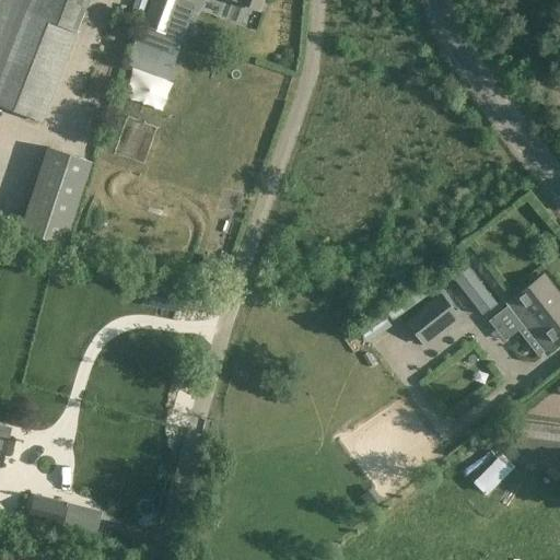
[(24,0),(21,10),(80,32),(92,0),(24,0)]
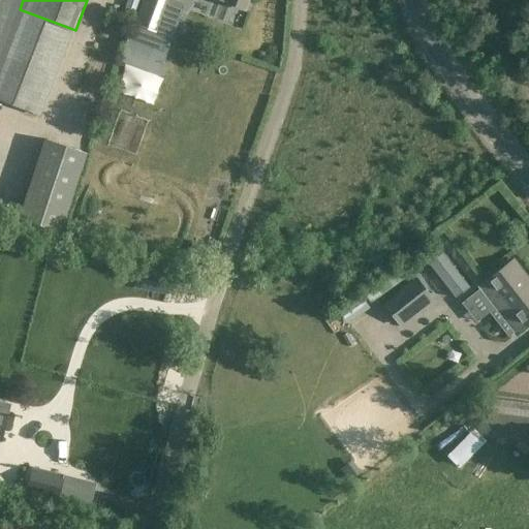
[(127,0),(123,13),(122,17),(131,20),(137,0),(127,0)]
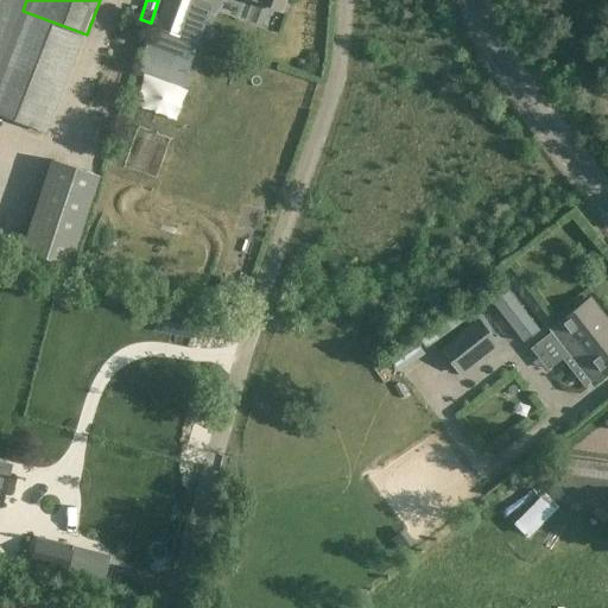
[(176,38),(190,0),(162,0),(151,27),(176,38)]
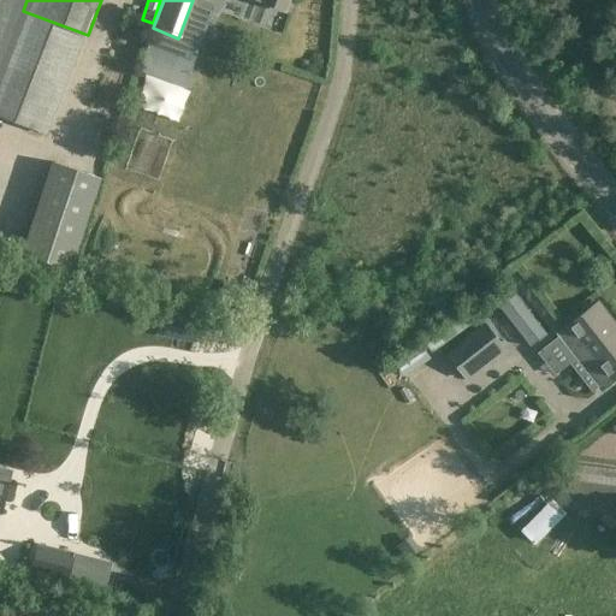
[(266,0),(265,5),(288,13),(291,0),(266,0)]
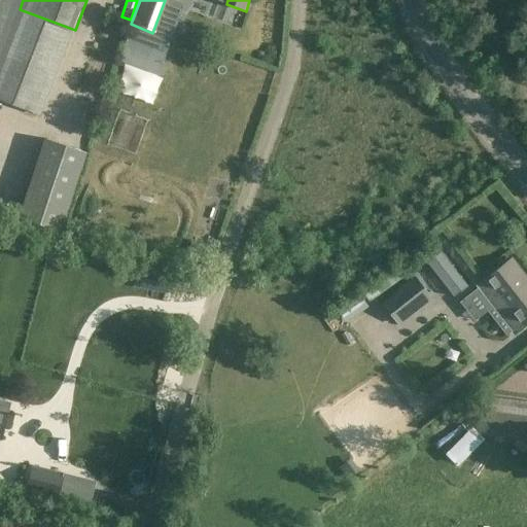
[(20,9),(0,60),(0,101),(41,117),(75,30),(20,9)]
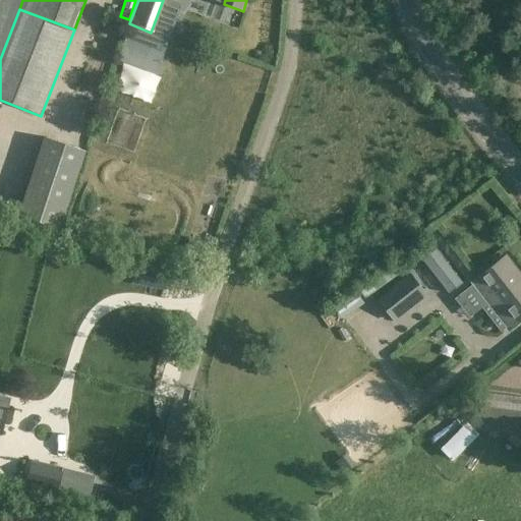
[(72,92),(69,101),(90,108),(93,98),(72,92)]
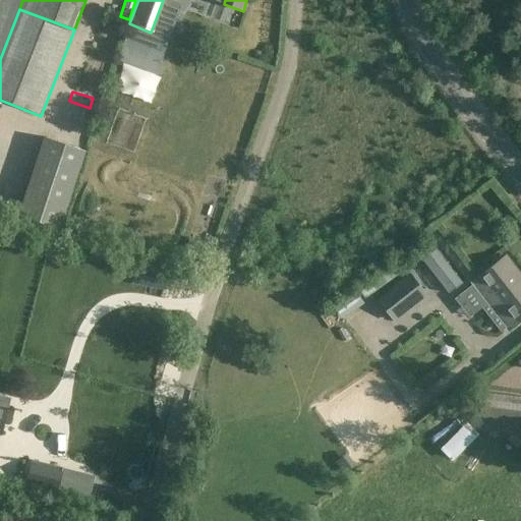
[(18,215),(61,229),(85,151),(45,137),(18,215)]
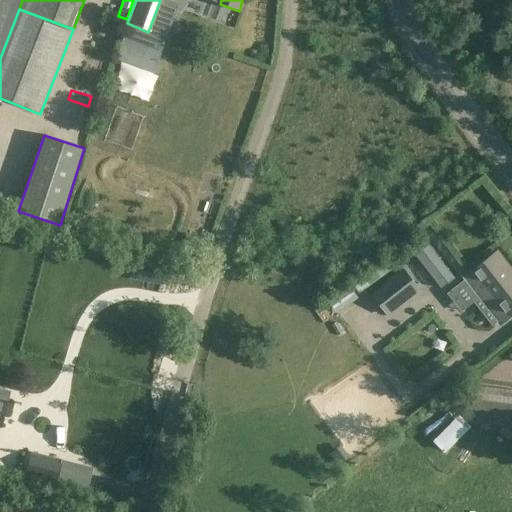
[(434,283),(453,271),(433,237),(413,249),(434,283)]
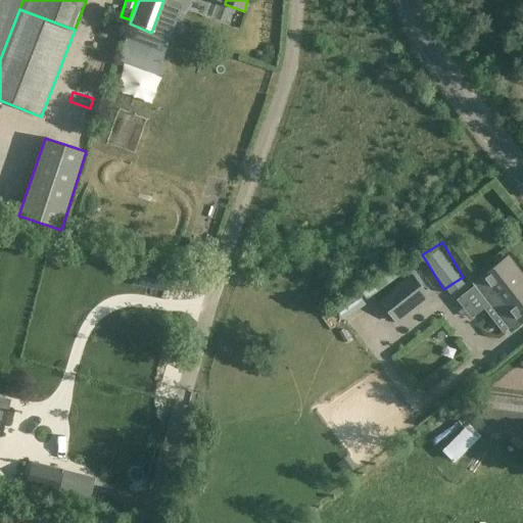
[(522,279),(508,260),(481,282),(504,311),(500,315),(512,330),(522,321),(522,279)]
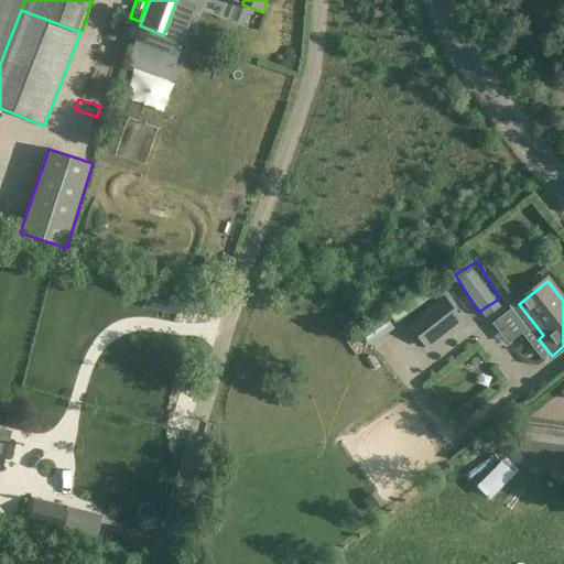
[(354,317),(360,307),(344,296),(337,307),(354,317)]
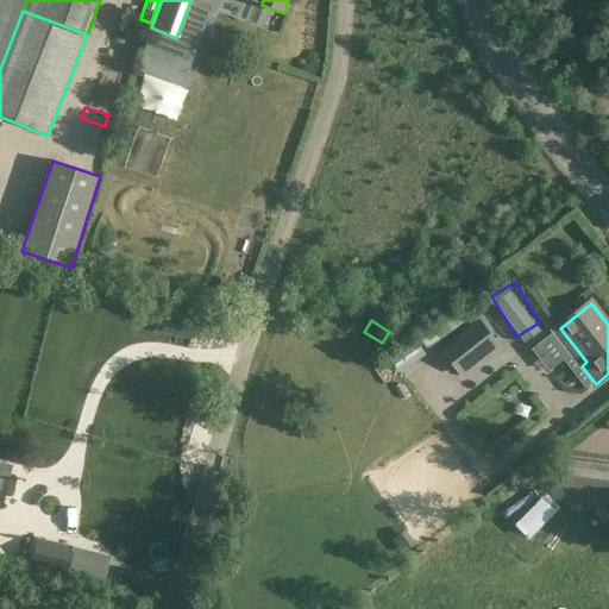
[(479,321),(441,352),(462,380),(502,349),(479,321)]
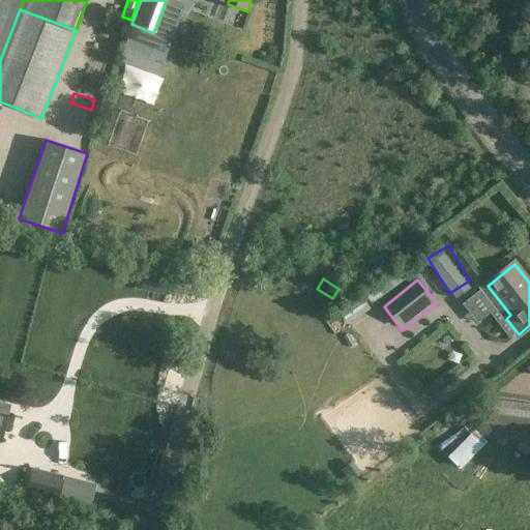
[(467,321),(488,302),(476,290),(455,307),(467,321)]
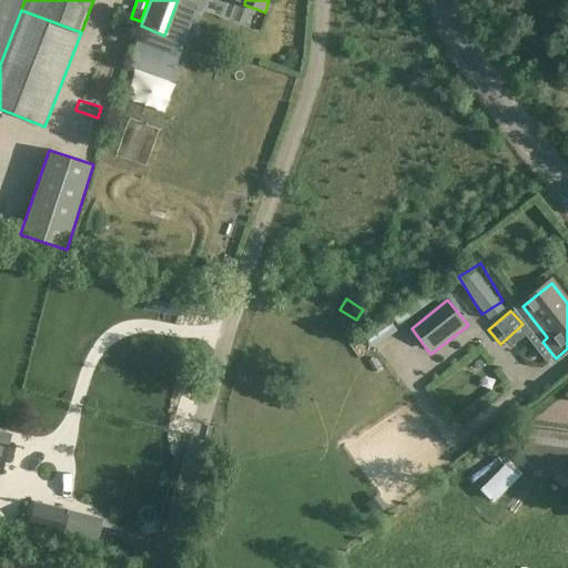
[(387,317),(364,334),(375,348),(397,333),(387,317)]
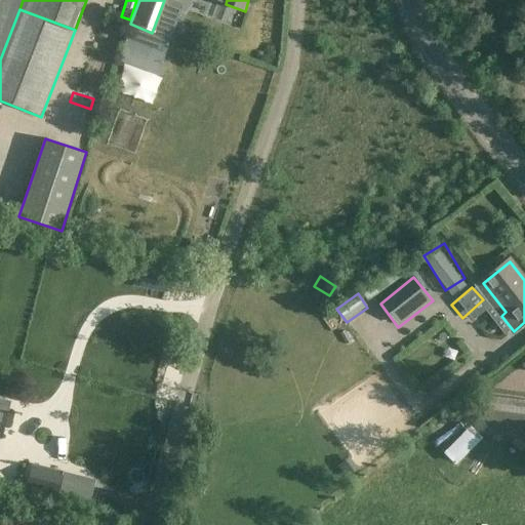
[(524,401),(488,397),(485,425),(524,429),(524,401)]
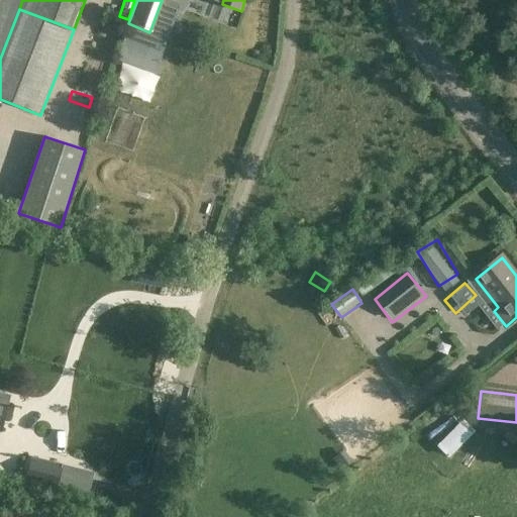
[(340,470),(351,460),(344,450),(332,458),(340,470)]
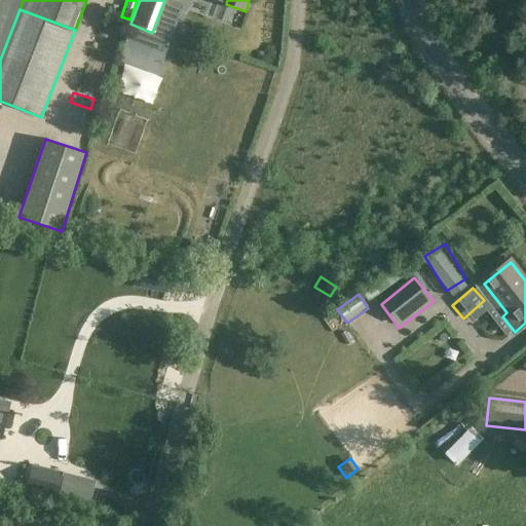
[(96,482),(63,473),(58,499),(90,506),(96,482)]
